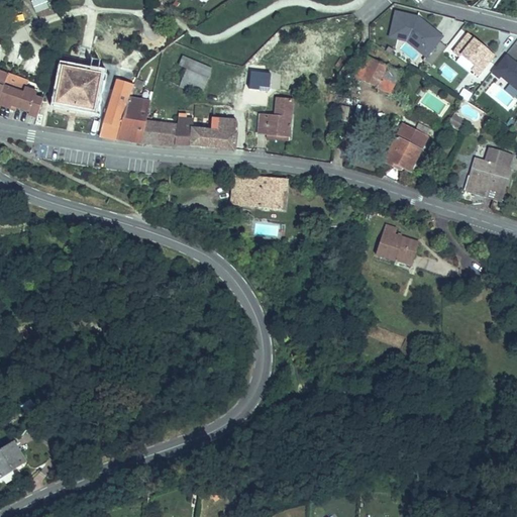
[(422,60),(431,67),(447,47),(438,40),(442,37),(423,21),(421,24),(417,22),(418,17),(396,12),(390,36),(407,40),(412,33),(423,42),(417,49),(425,56),(422,60)]
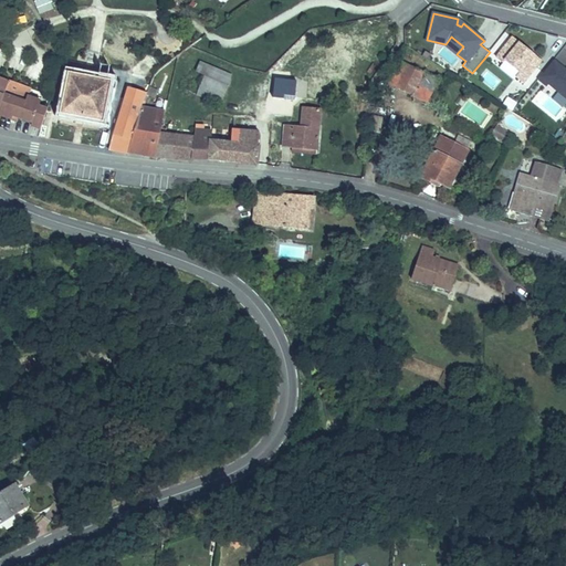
[(451,37),(446,44),(457,54),(463,46),(451,37)]
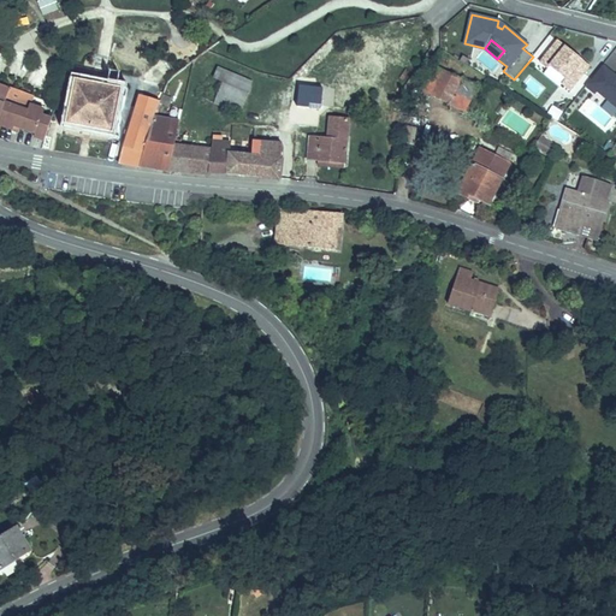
[(550,66),(566,78),(562,83),(569,90),(588,66),(557,41),(540,61),(548,69),(550,66)]
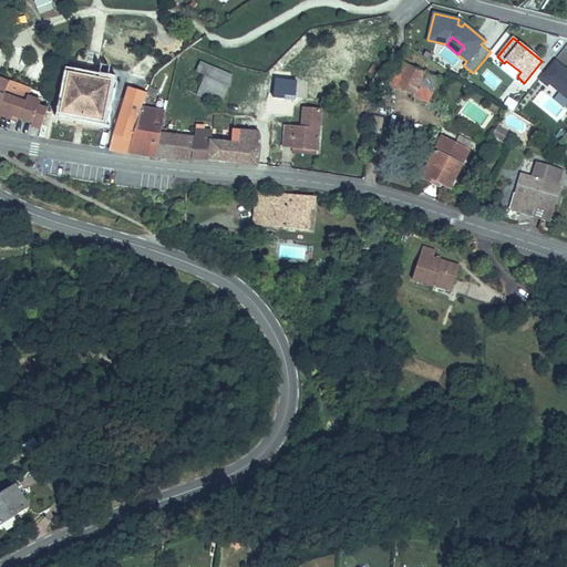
[(566,71),(566,73),(562,69),(564,68),(555,60),(539,79),(548,86),(549,84),(566,98),(566,71)]
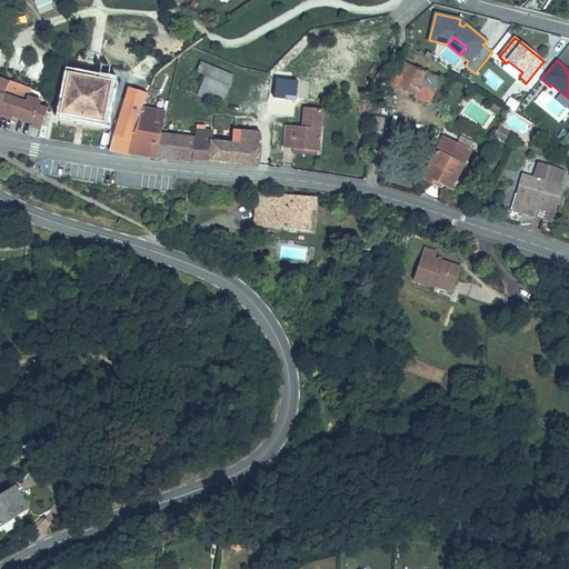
[(397,88),(410,65),(402,61),(390,83),(397,88)]
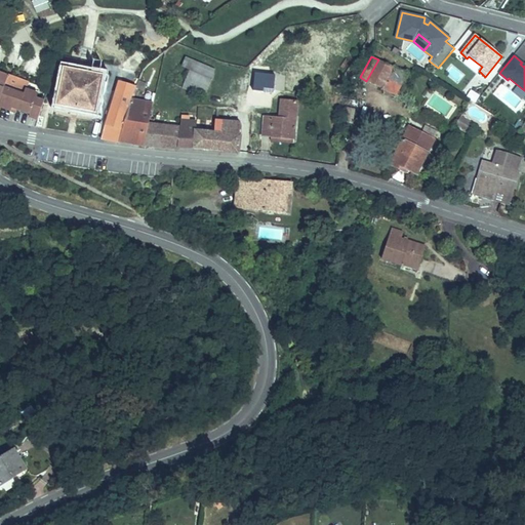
[(183,88),(204,97),(215,70),(186,57),(183,66),(191,70),(183,88)]
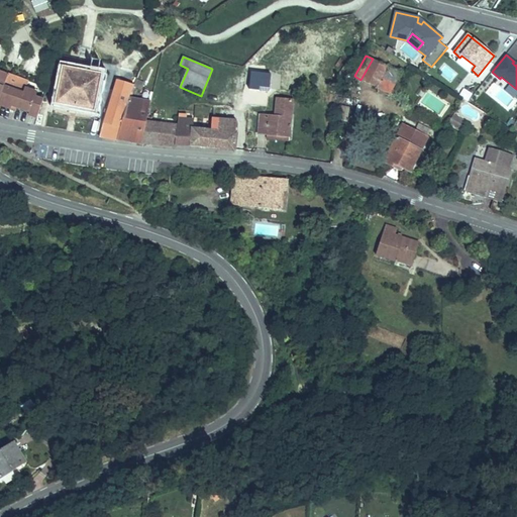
[(401,73),(373,59),(360,80),(391,95),(401,73)]
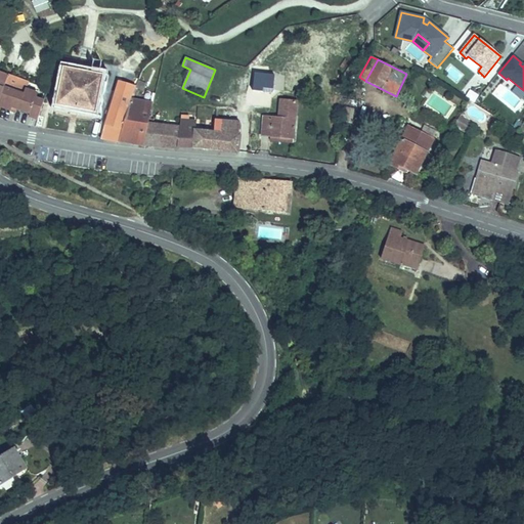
[(104,76),(63,67),(56,105),(96,115),(104,76)]
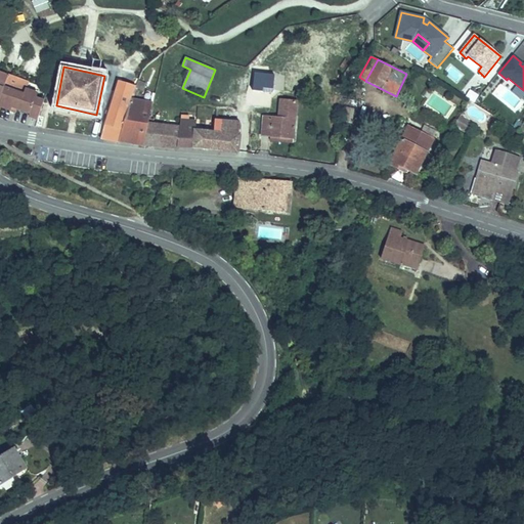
[(19,110),(26,96),(6,89),(7,86),(22,91),(26,80),(0,71),(0,102),(15,108),(19,110)]
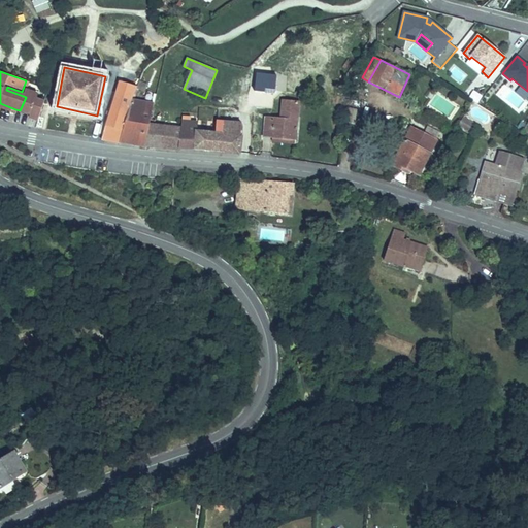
[(256,73),(255,92),(265,93),(265,89),(275,90),(276,75),(256,73)]
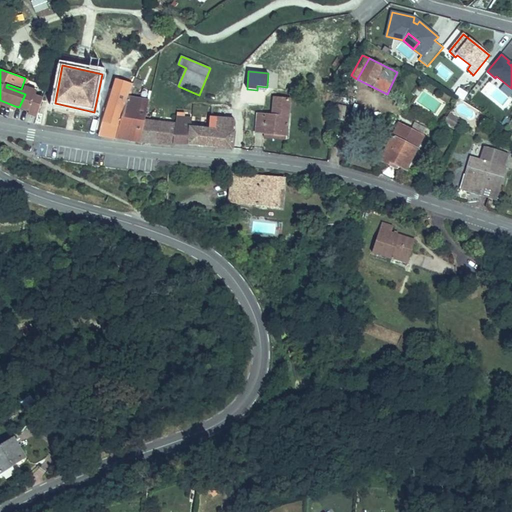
[(129,96),(132,84),(115,79),(98,135),(115,139),(116,138),(129,96)]
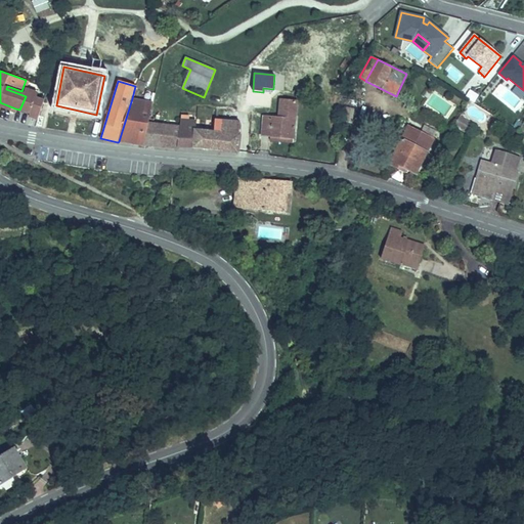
[(143,90),(146,84),(139,81),(136,87),(143,90)]
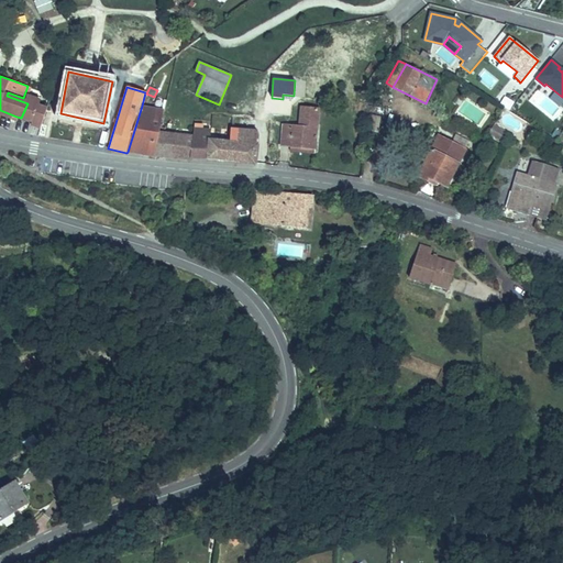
[(30,97),(28,103),(21,118),(36,122),(41,106),(42,101),(30,97)]
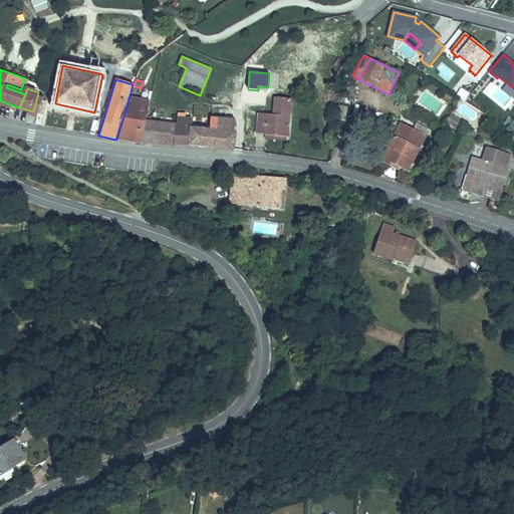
[(40,116),(44,98),(37,96),(33,111),(33,114),(40,116)]
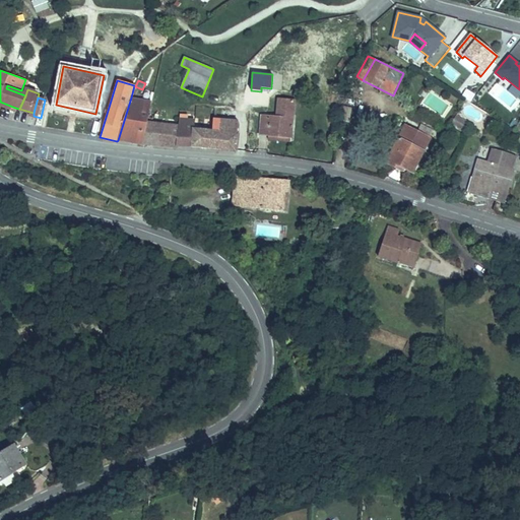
[(131,98),(118,140),(142,144),(142,143),(147,123),(151,102),(131,98)]
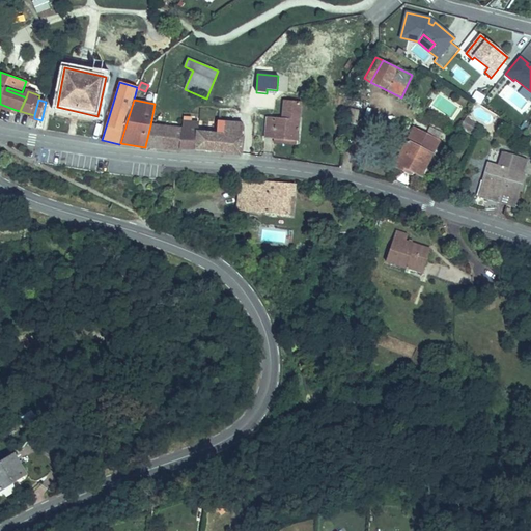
[(264,138),(274,139),(274,136),(284,137),(283,140),(297,141),(301,103),(289,102),(288,107),(284,107),(283,118),(267,117),(264,138)]
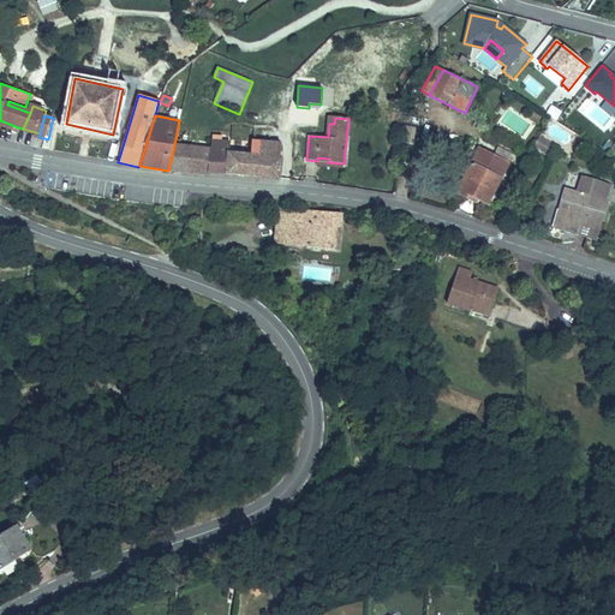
[(18,127),(0,120),(0,126),(17,131),(18,127)]
